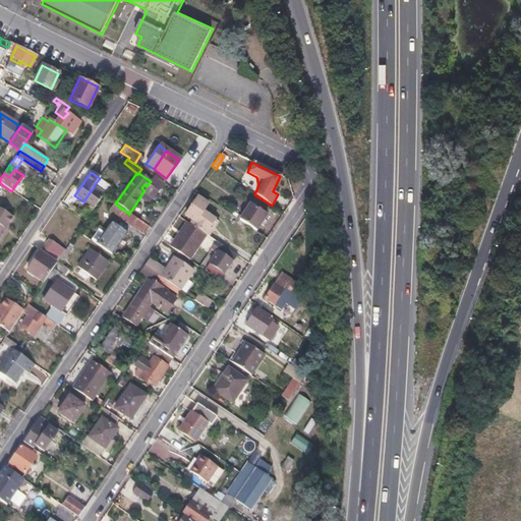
[(100,178),(94,185),(104,192),(107,194),(112,186),(109,184),(100,178)]
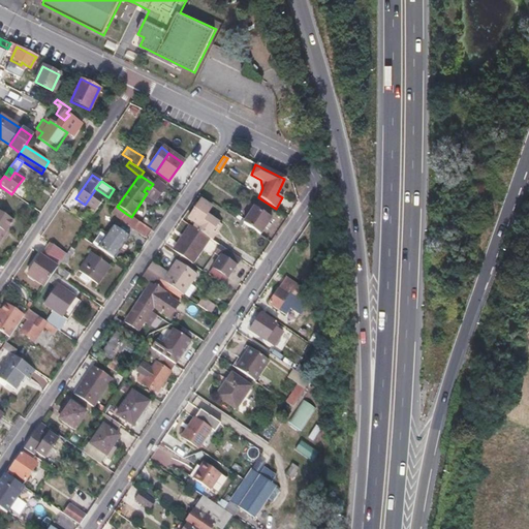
[(149,189),(147,193),(145,196),(154,201),(163,187),(154,181),(153,184),(149,189)]
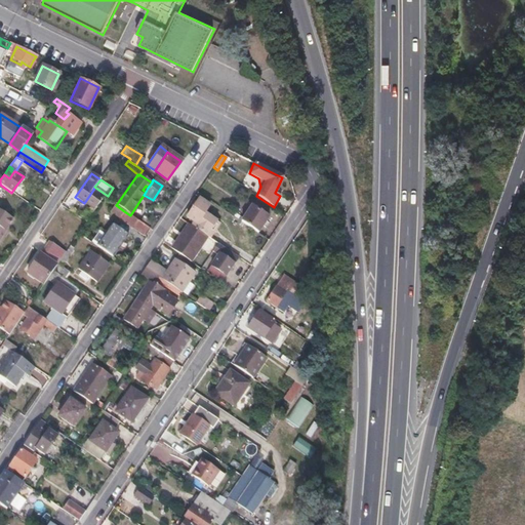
[(103,197),(93,190),(84,203),(94,209),(99,202),(103,197)]
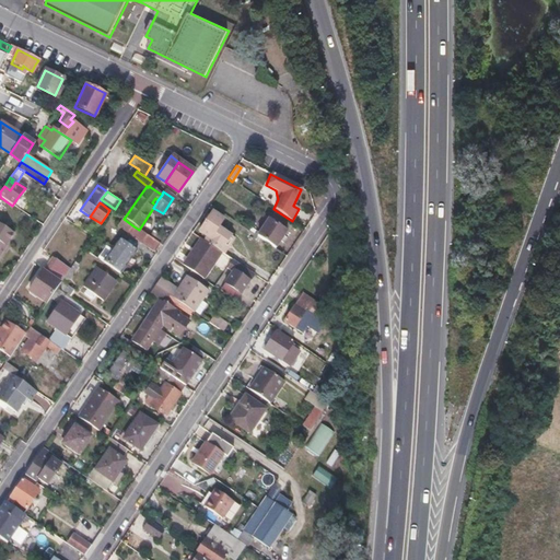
[(198,232),(203,236),(201,240),(221,253),(231,237),(218,228),(223,220),(212,212),(209,217),(206,221),(198,232)]
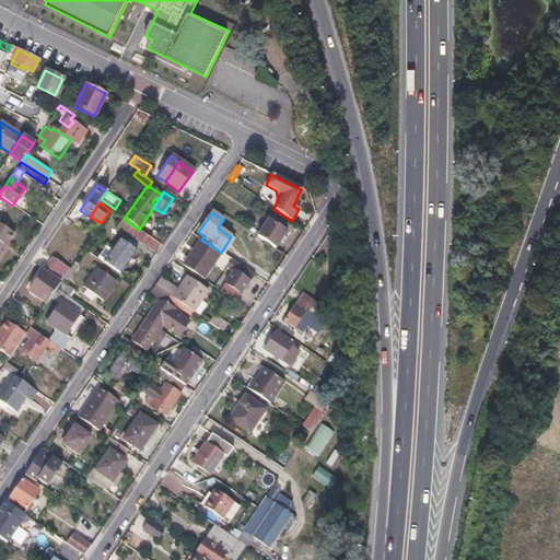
[(282,231),(267,221),(256,237),(275,249),(280,241),(278,238),(282,231)]
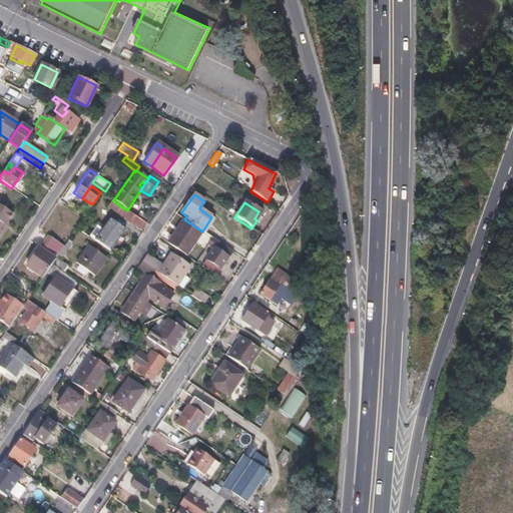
[(121,206),(116,214),(128,222),(133,215),(127,210),(121,206)]
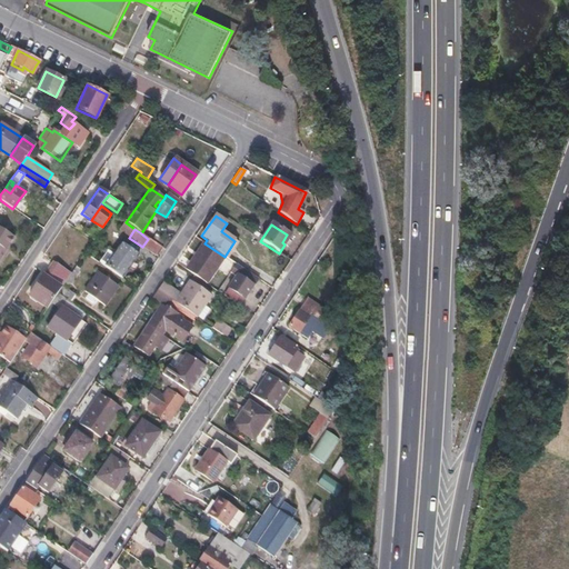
[(0,257),(12,239),(0,230),(0,257)]
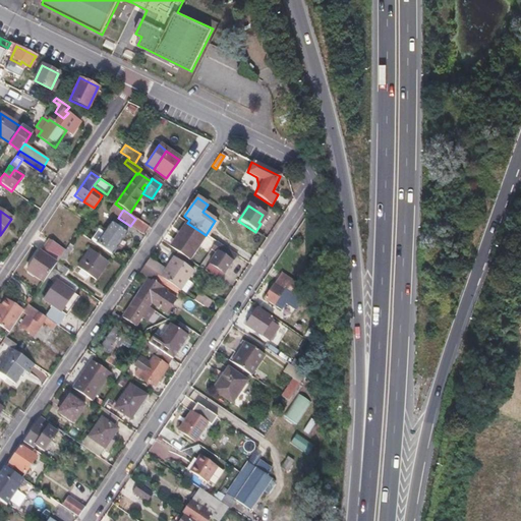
[(148,227),(135,219),(130,226),(142,234),(148,227)]
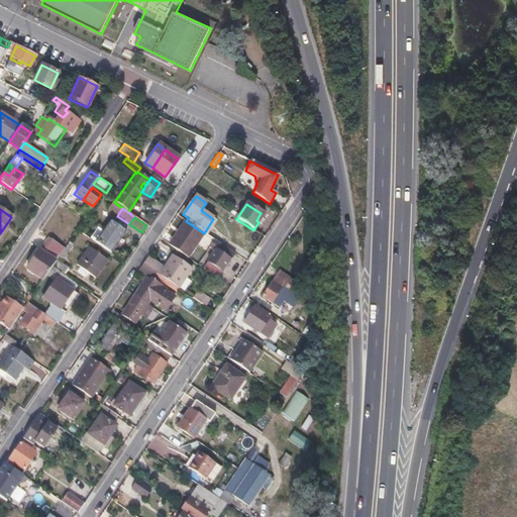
[(186,221),(185,220),(167,245),(186,259),(204,233),(186,221)]
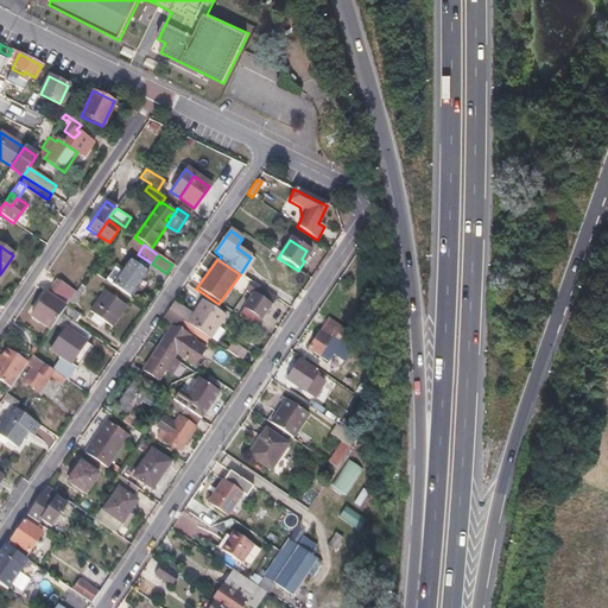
[(146,273),(127,260),(109,285),(128,298),(146,273)]
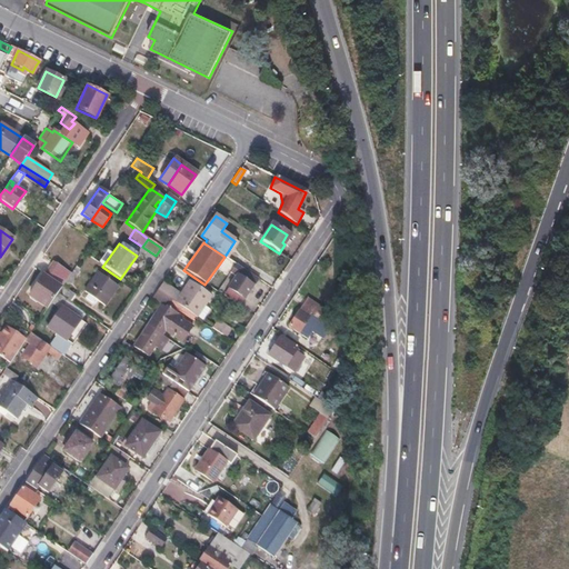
[(43,277),(42,276),(28,296),(47,308),(51,301),(57,293),(61,287),(68,277),(51,265),(43,277)]
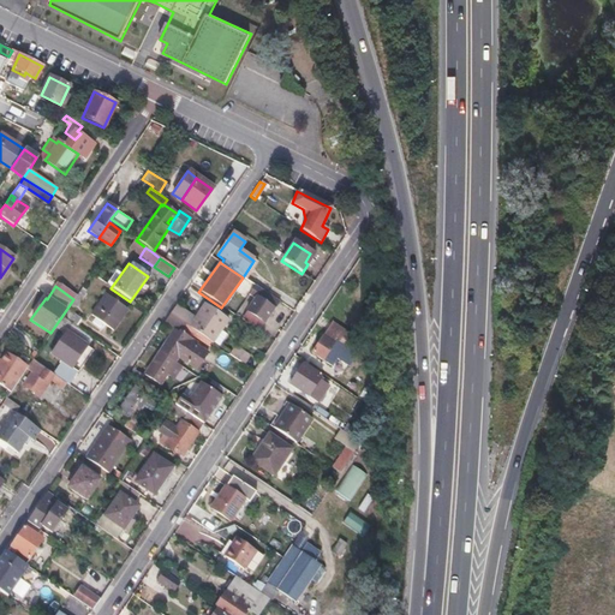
[(249,294),(255,298),(246,312),(263,323),(279,302),(255,286),(249,294)]
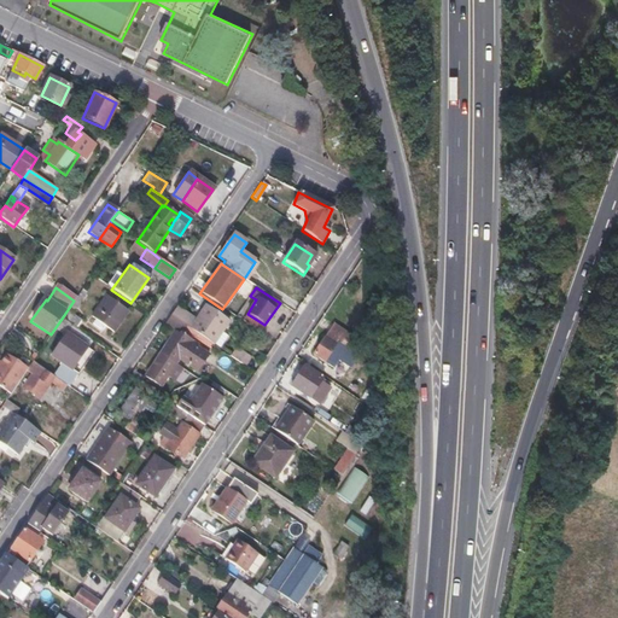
[(127,312),(105,296),(91,318),(112,332),(127,312)]
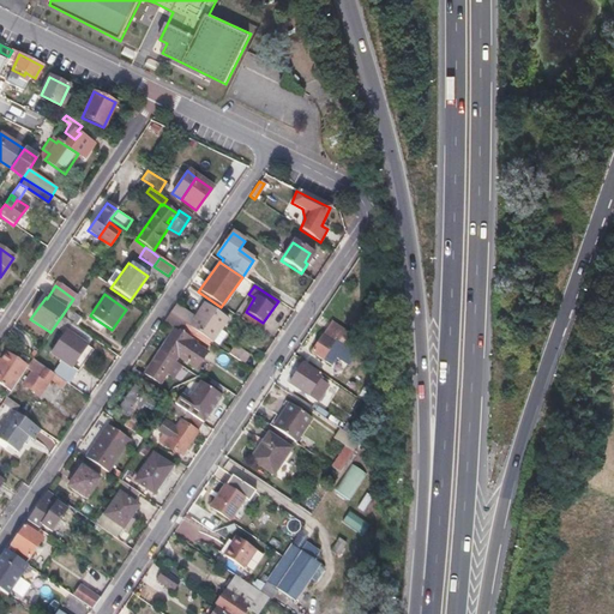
[(169,314),(179,320),(185,325),(209,341),(211,343),(227,319),(204,304),(194,318),(174,306),(168,313),(169,314)]
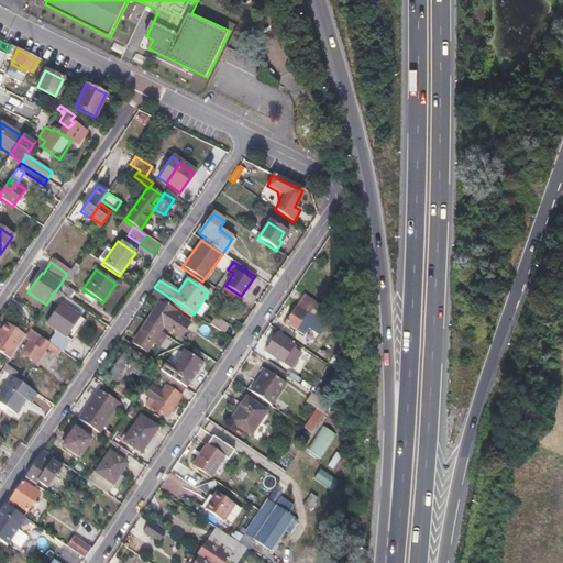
[(61,284),(56,290),(65,297),(68,299),(73,293),(61,284)]
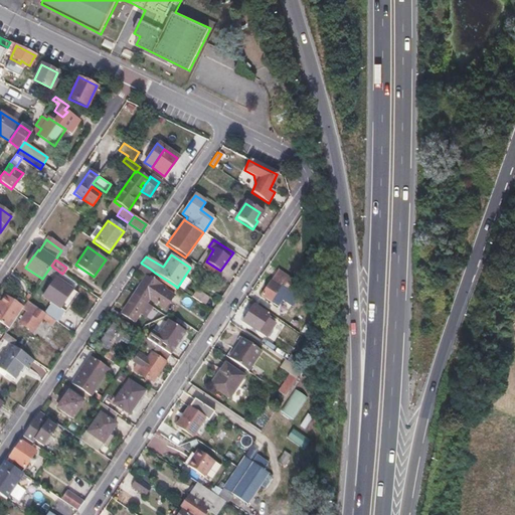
[(206,262),(201,268),(216,278),(220,271),(206,262)]
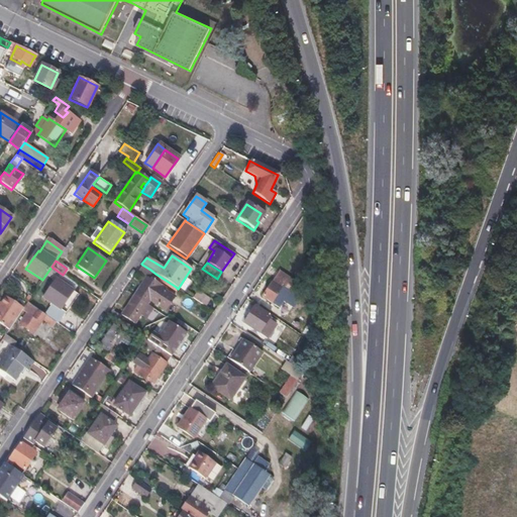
[(142,265),(138,270),(145,275),(146,276),(148,274),(150,270),(142,265)]
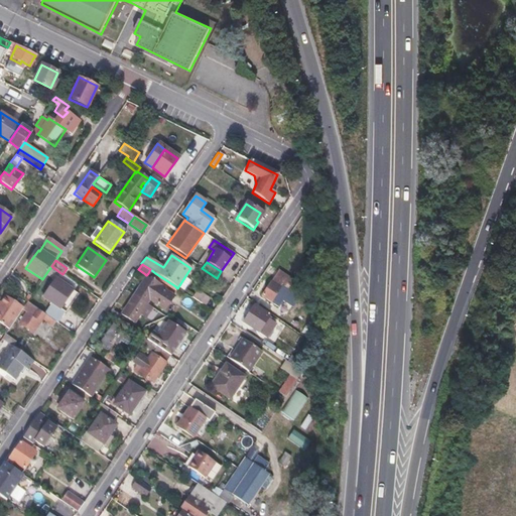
[(51,266),(46,273),(53,278),(55,279),(59,272),(51,266)]
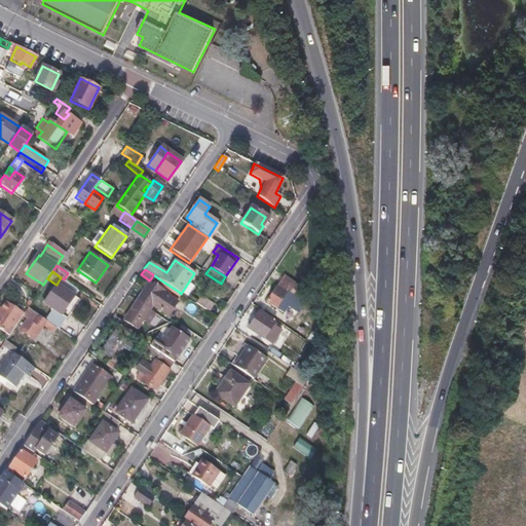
[(285,276),(278,286),(296,297),(302,288),(285,276)]
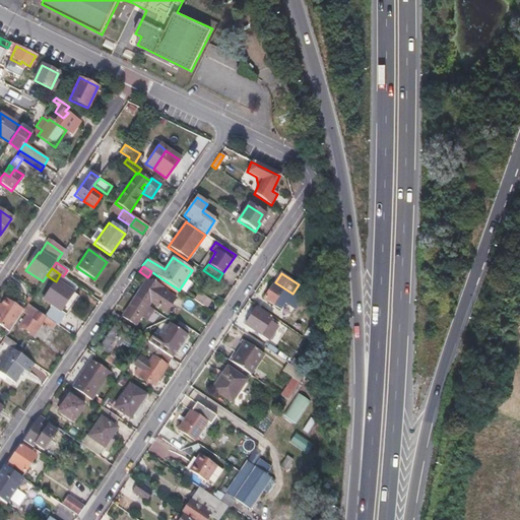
[(156,275),(154,278),(175,293),(177,288),(156,275)]
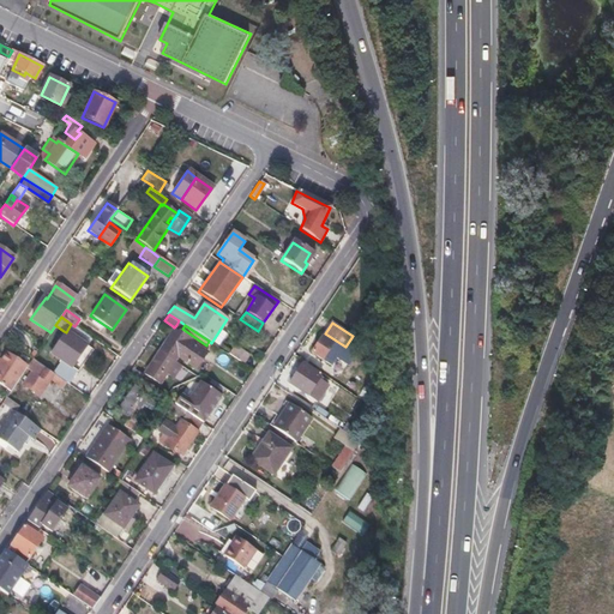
[(173,326),(157,349),(181,366),(185,360),(196,368),(206,351),(196,344),(197,343),(174,327),(173,326)]
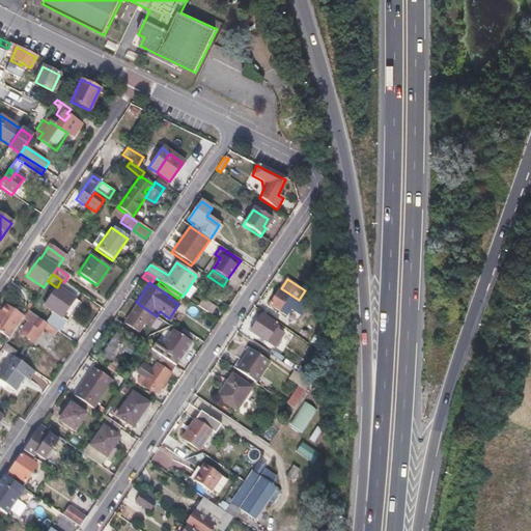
[(55,286),(43,305),(54,312),(47,324),(51,328),(59,333),(79,304),(57,287),(55,286)]
